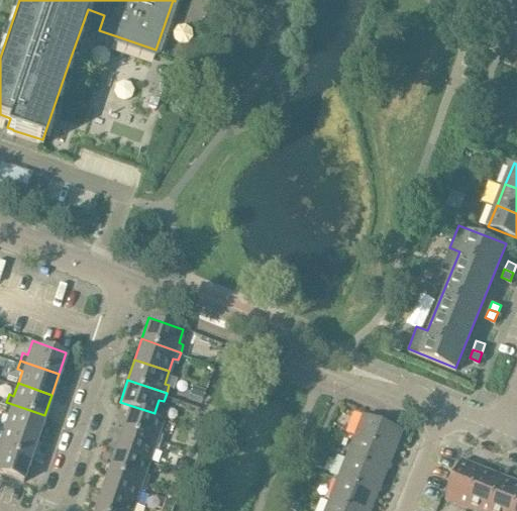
[(192,383),(189,391),(201,395),(204,387),(192,383)]
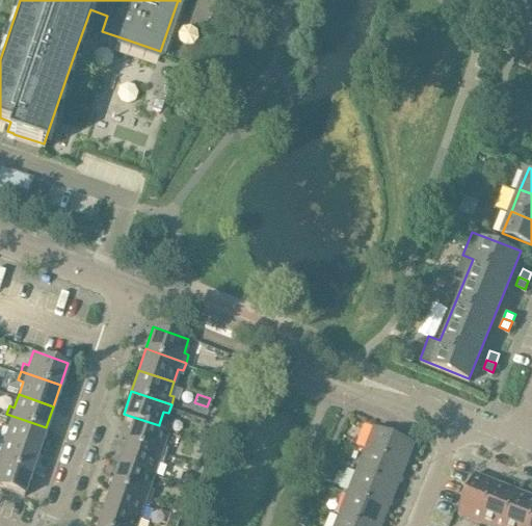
[(38,449),(46,427),(6,414),(3,422),(8,424),(4,437),(38,449)]
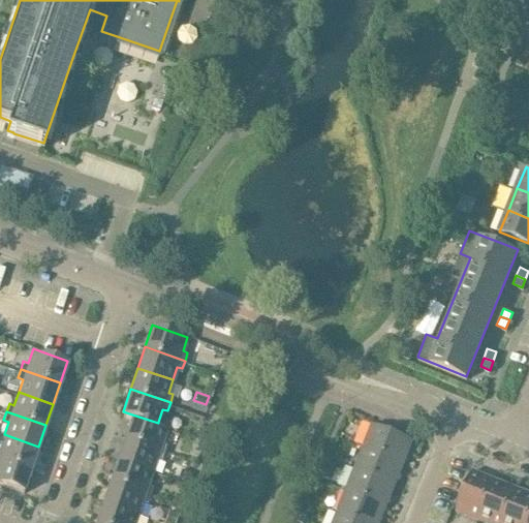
[(163,439),(167,425),(158,422),(158,423),(132,414),(125,435),(165,449),(167,440),(163,439)]
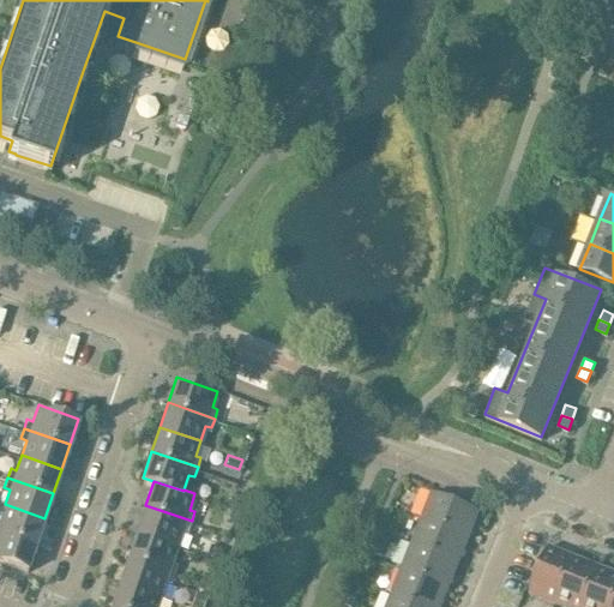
[(468,533),(479,506),(432,487),(421,514),(468,533)]
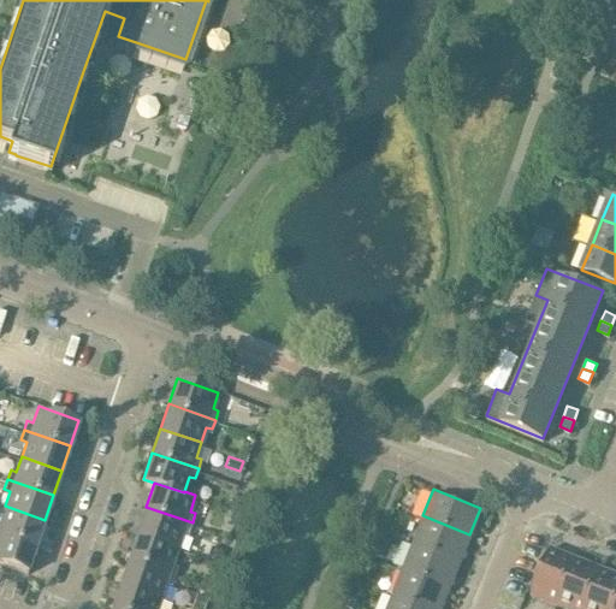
[(0,531),(36,544),(45,520),(5,506),(0,519),(0,531)]
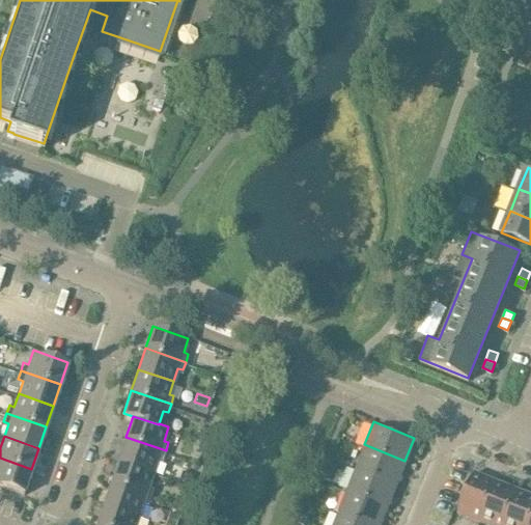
[(163,459),(166,450),(126,437),(118,459),(154,470),(158,458),(163,459)]
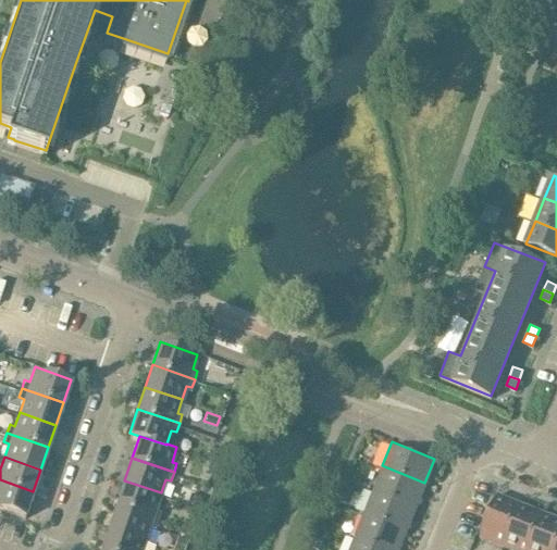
[(416,505),(424,483),(382,465),(373,489),(416,505)]
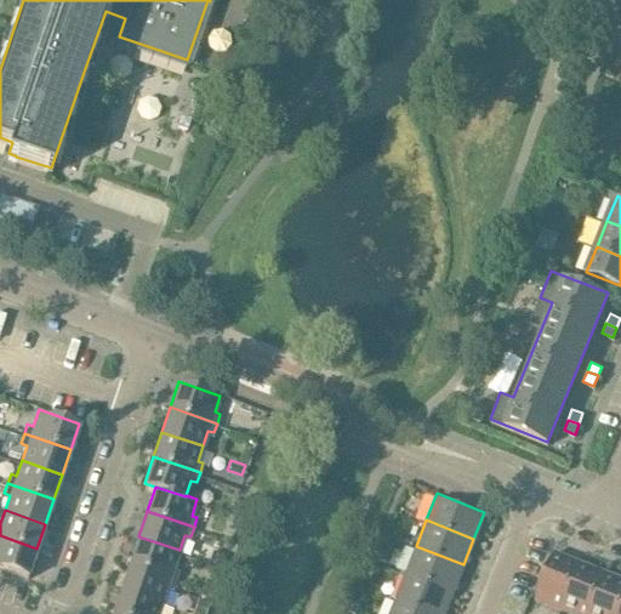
[(0,566),(28,575),(36,549),(0,535),(0,566)]
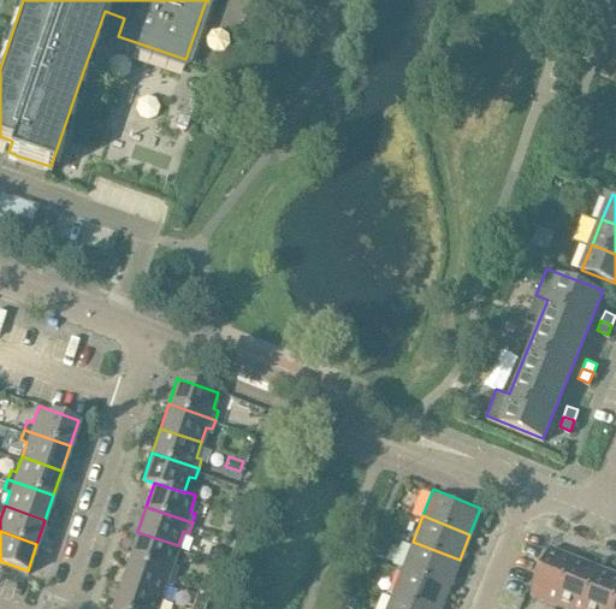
[(172,561),(178,545),(137,532),(129,556),(175,572),(178,562),(172,561)]
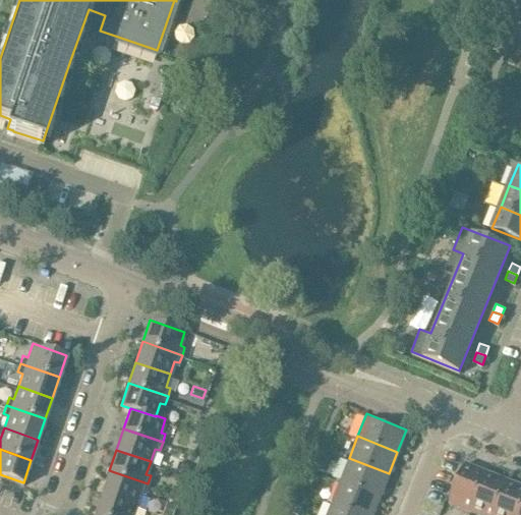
[(381,495),(389,473),(349,458),(341,478),(381,495)]
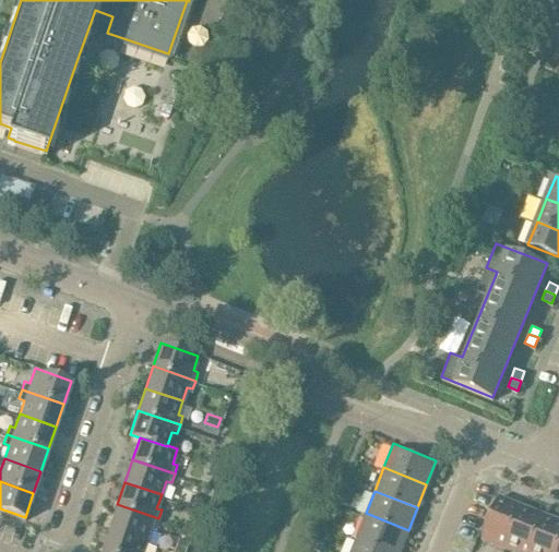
[(506,544),(523,502),(498,492),(482,535),(506,544)]
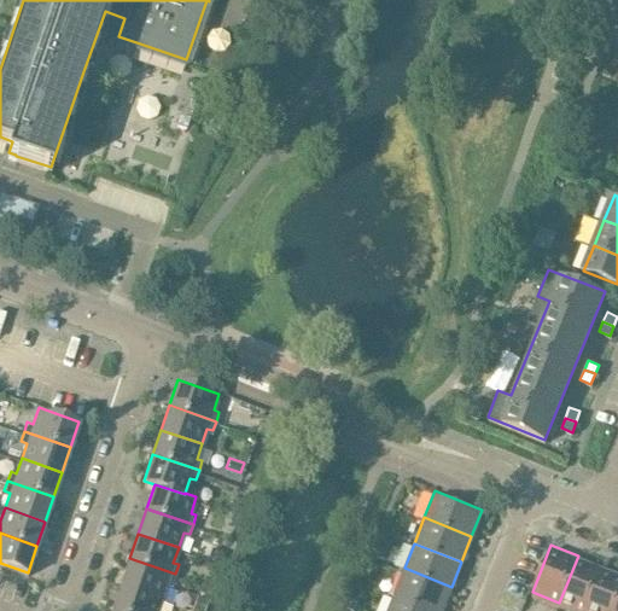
[(579,610),(584,610),(604,565),(578,556),(559,603),(579,610)]
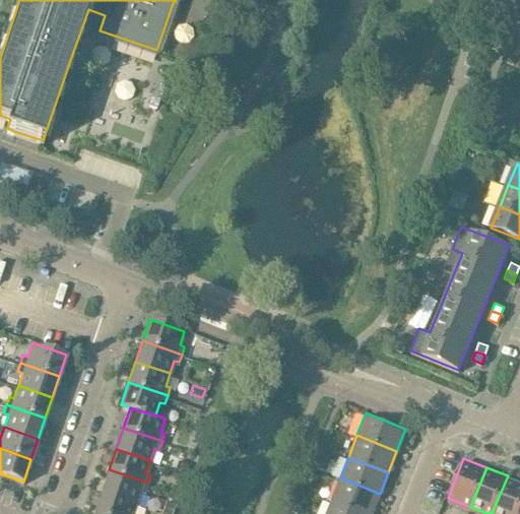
[(145,491),(147,483),(109,469),(102,491),(136,502),(140,489),(145,491)]
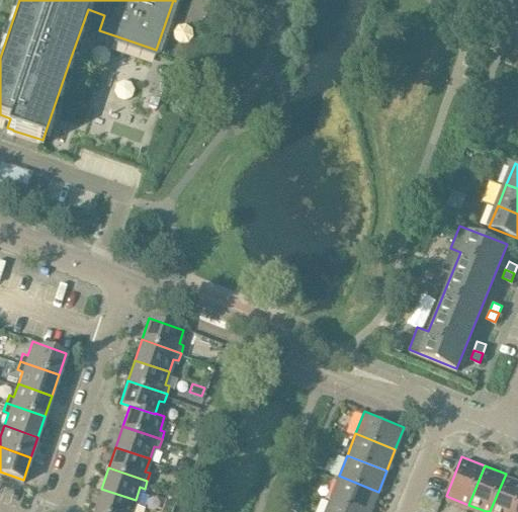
[(514,511),(517,505),(517,479),(506,474),(490,511),(514,511)]
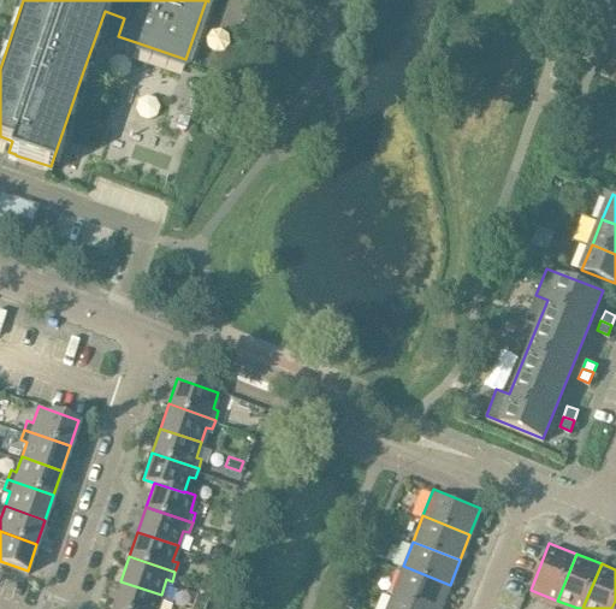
[(434,608),(439,608),(450,585),(403,566),(392,592),(434,608)]
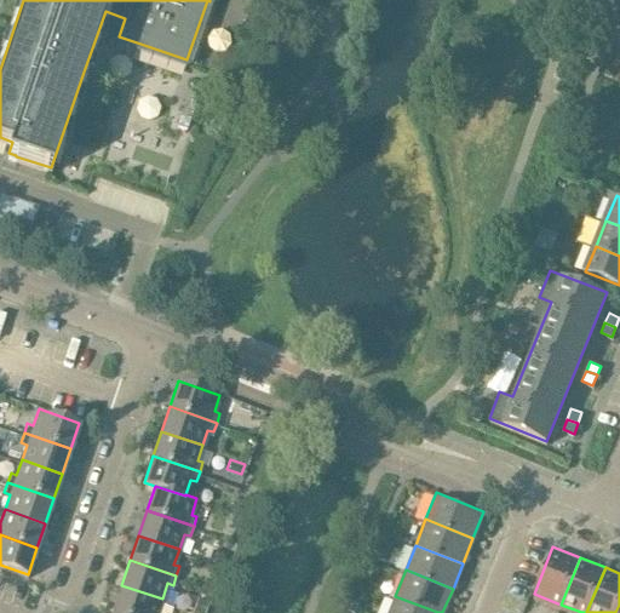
[(156,612),(162,599),(121,585),(113,609),(122,612),(156,612)]
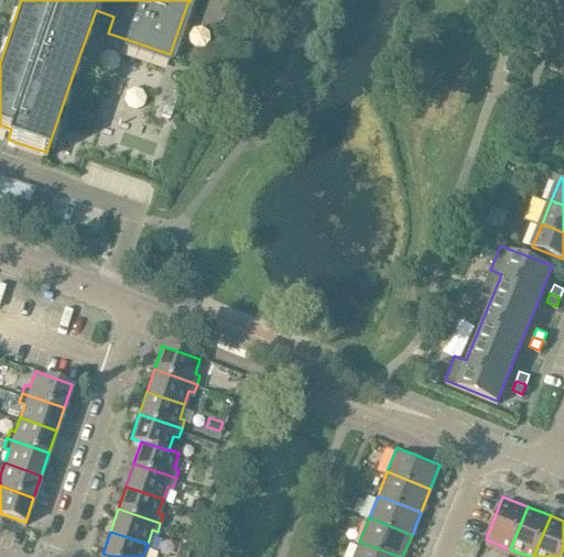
[(179,539),(174,553),(185,556),(190,543),(179,539)]
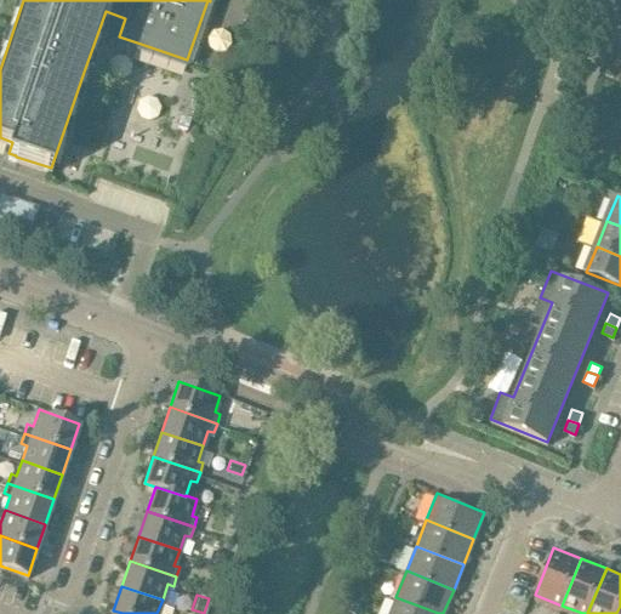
[(438,613),(396,597),(388,613),(438,613)]
